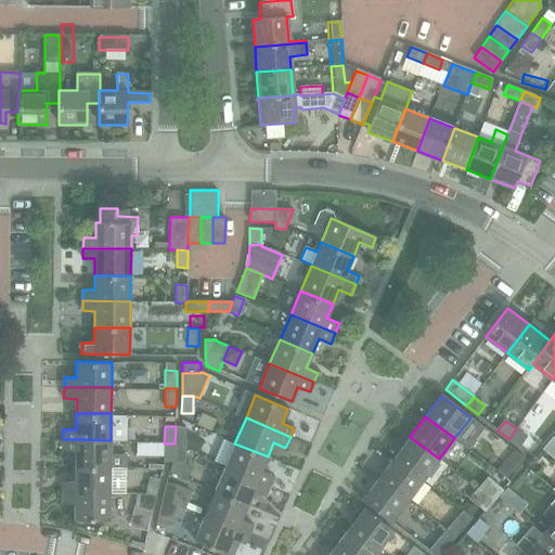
[(204,441),(185,434),(186,426),(176,426),(175,443),(185,443),(185,447),(199,453),(204,441)]
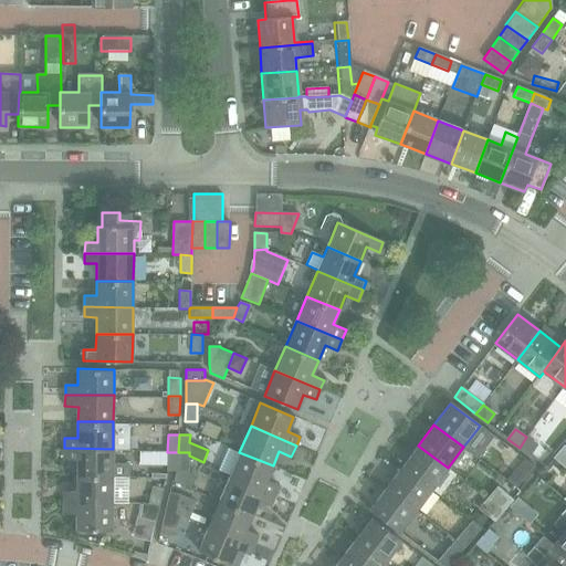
[(526,437),(520,448),(531,456),(538,446),(526,437)]
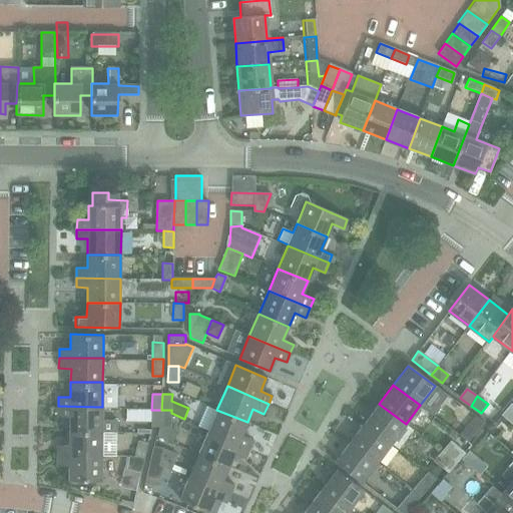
[(365,423),(391,443),(392,443),(400,449),(414,431),(406,424),(379,404),(365,423)]
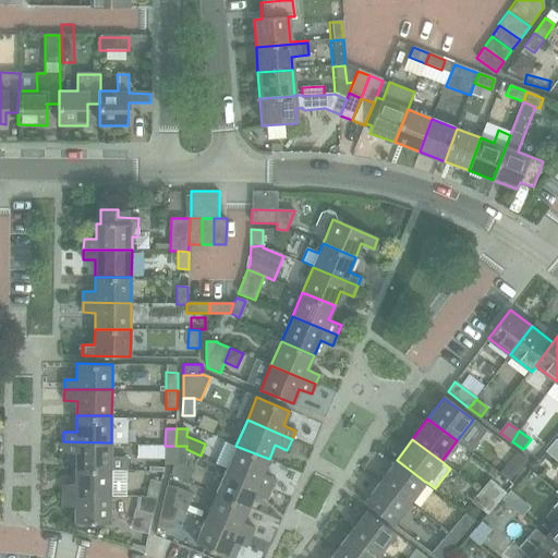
[(76,453),(76,468),(111,469),(129,469),(129,458),(111,458),(111,443),(63,441),(63,452),(76,453)]
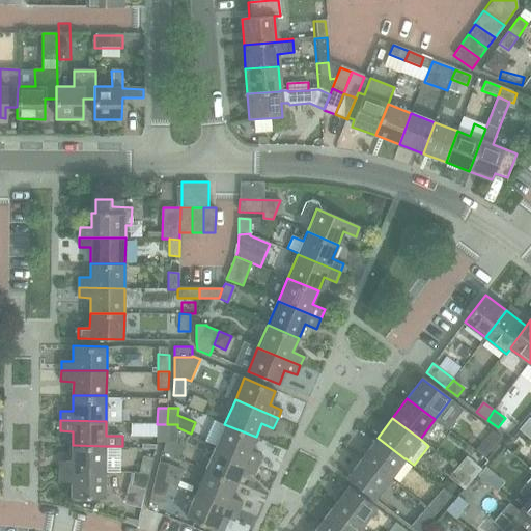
[(157,441),(167,441),(167,424),(157,424),(157,441)]
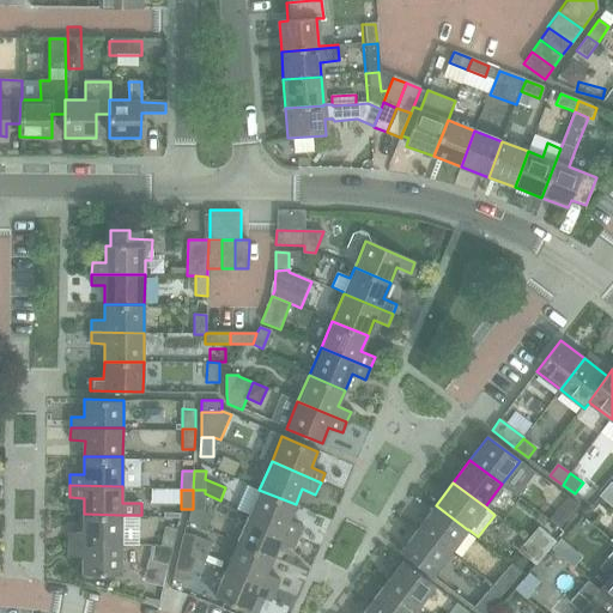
[(205,509),(205,493),(205,490),(193,490),(193,509),(205,509)]
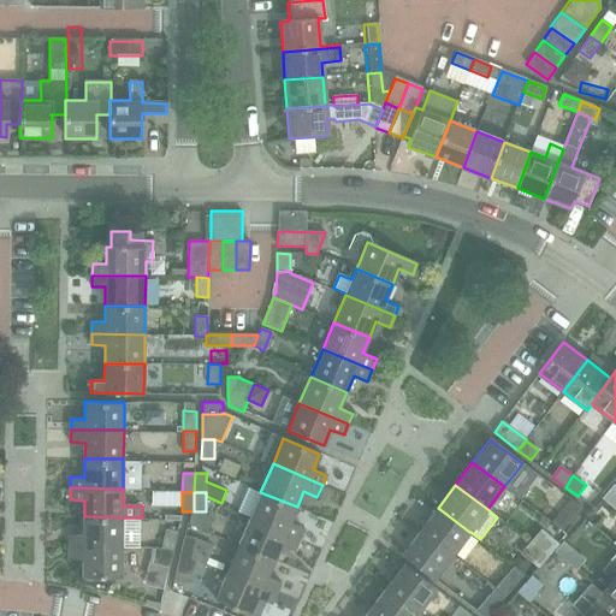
[(297,507),(260,492),(249,519),(298,540),(303,528),(290,523),(297,507)]
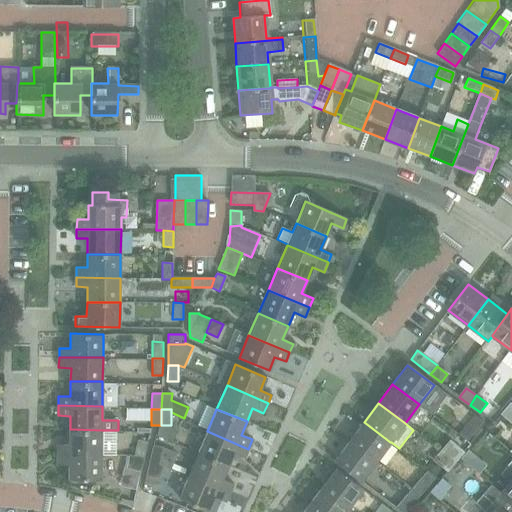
[(468,442),(476,432),(484,423),(475,416),(459,434),(468,442)]
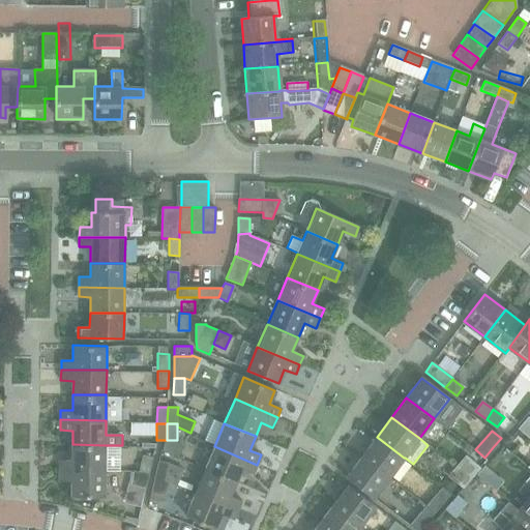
[(404,458),(377,437),(361,457),(389,478),(404,458)]
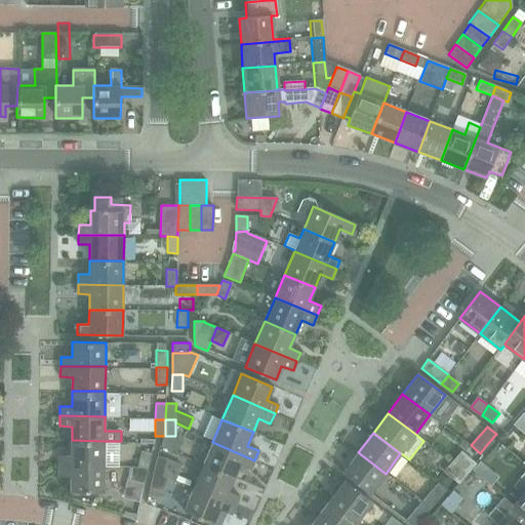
[(58,455),(58,465),(105,466),(105,443),(121,443),(121,441),(105,441),(72,440),(71,455),(58,455)]
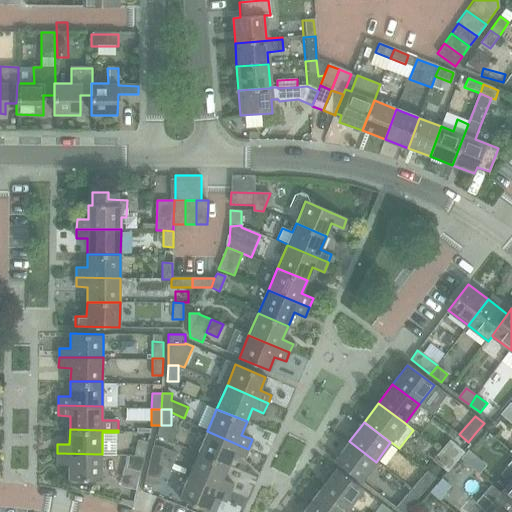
[(244,457),(248,449),(207,431),(198,454),(228,466),(234,453),(244,457)]
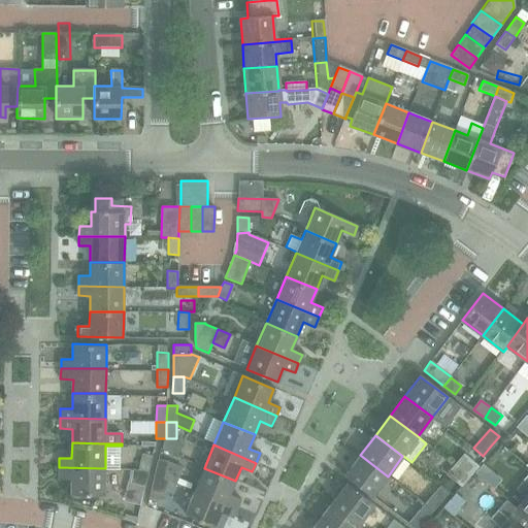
[(143,454),(140,468),(149,470),(152,455),(143,454)]
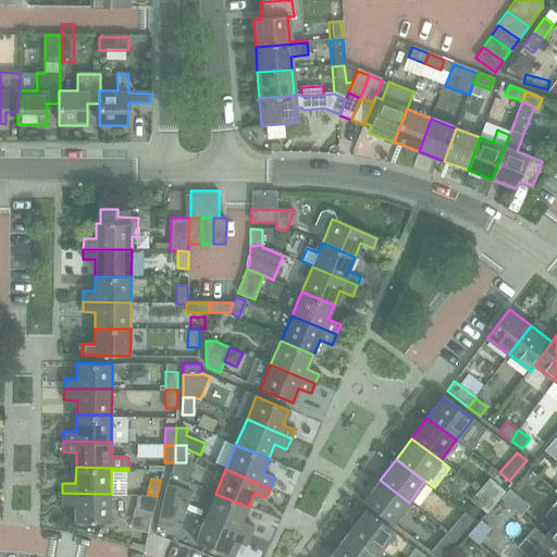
[(393,523),(409,503),(380,480),(364,500),(393,523)]
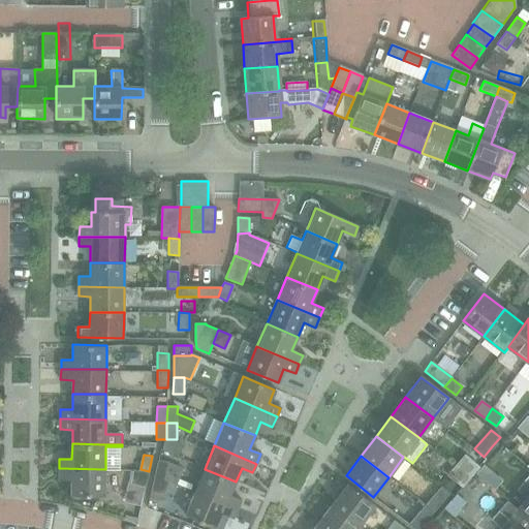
[(158,461),(155,476),(164,478),(168,463),(158,461)]
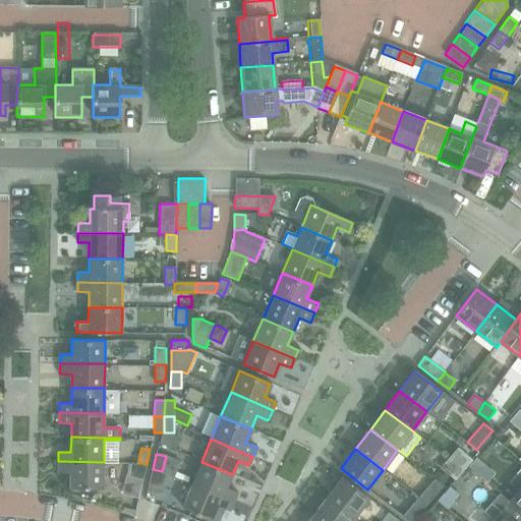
[(456,464),(464,470),(472,461),(464,454),(456,464)]
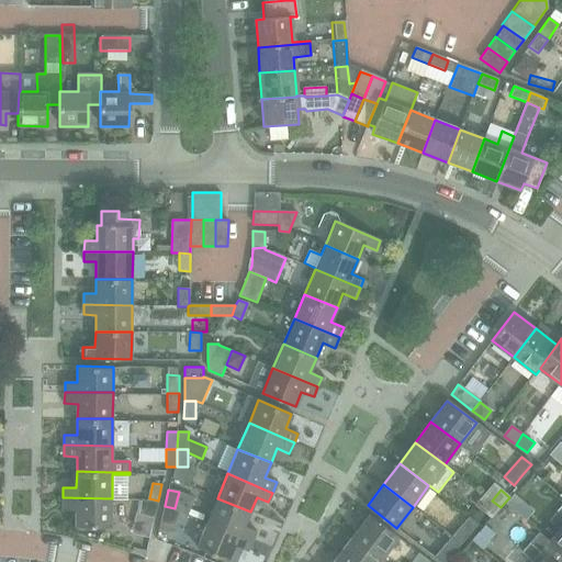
[(111,526),(111,505),(112,498),(63,497),(63,509),(76,509),(76,526),(111,526)]
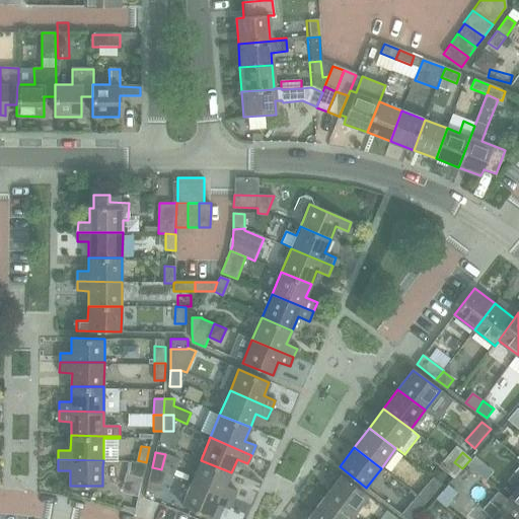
[(225,486),(231,472),(201,460),(191,483),(232,500),(236,491),(225,486)]
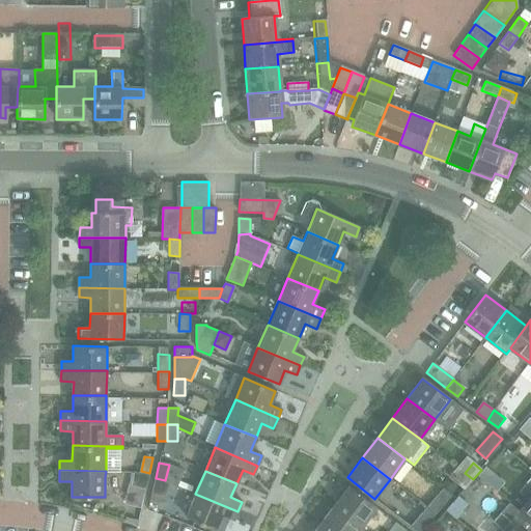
[(131,472),(128,486),(145,491),(147,479),(148,476),(138,474),(131,472)]
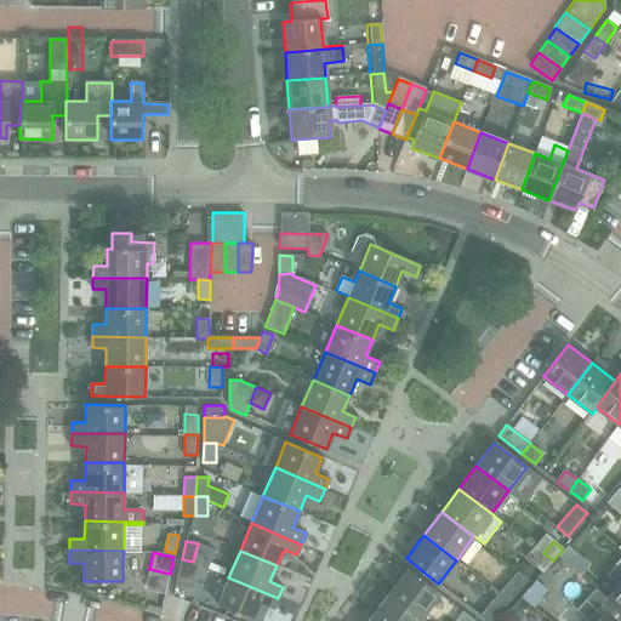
[(553,560),(543,553),(533,565),(542,574),(553,560)]
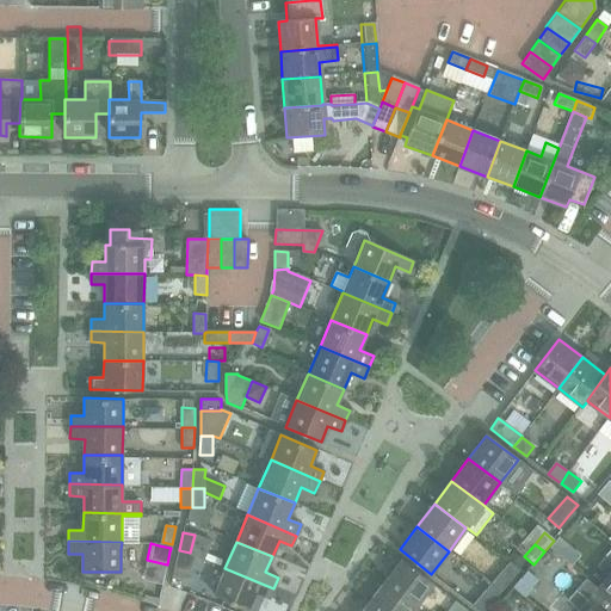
[(189,581),(195,557),(195,556),(190,555),(190,553),(179,550),(173,576),(189,581)]
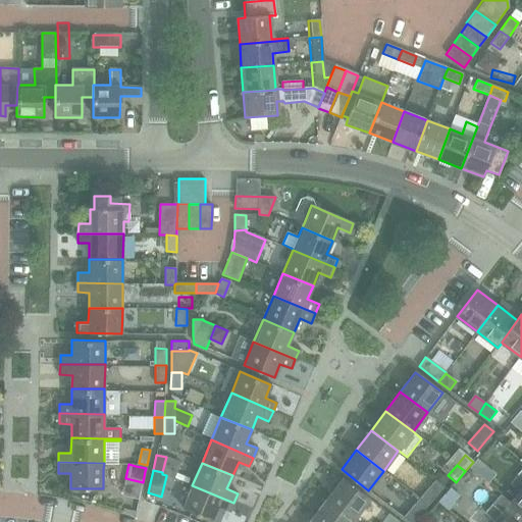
[(438,471),(433,477),(436,479),(446,486),(451,480),(438,471)]
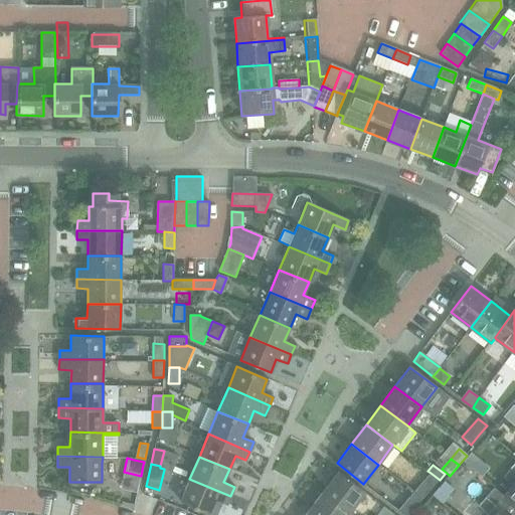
[(514,465),(504,479),(513,487),(505,497),(514,506),(514,465)]
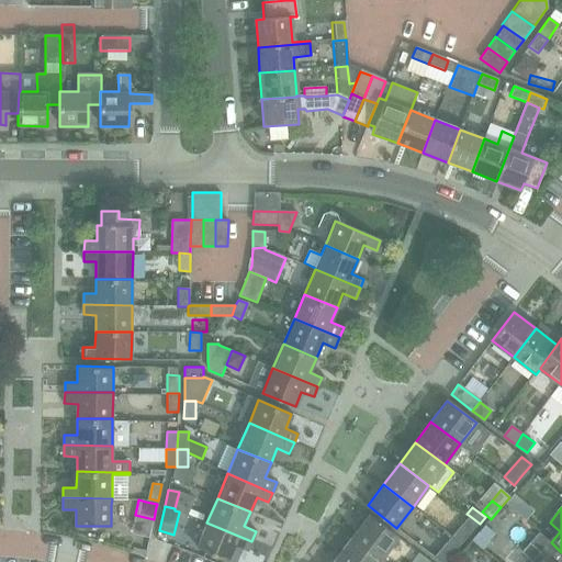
[(398,538),(386,529),(368,515),(352,536),(383,559),(398,538)]
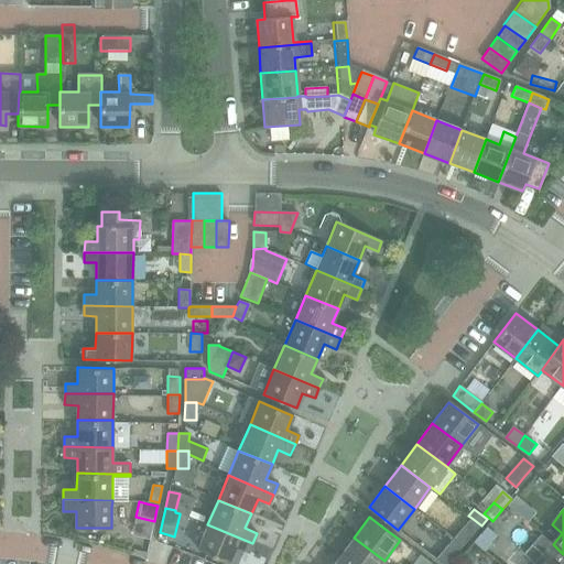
[(481,525),(472,518),(454,539),(464,546),(481,525)]
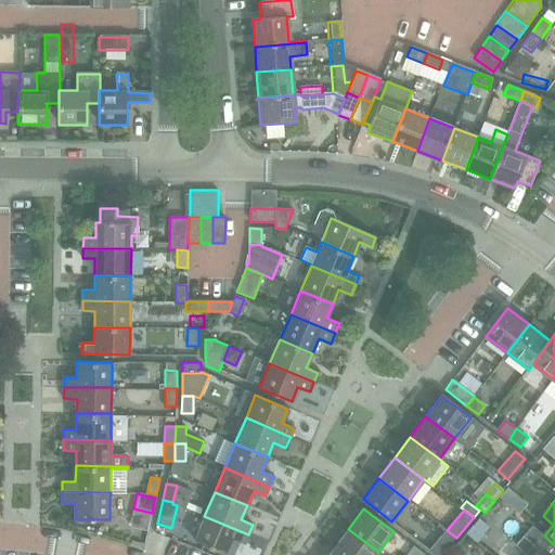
[(244,544),(248,534),(204,516),(194,540),(227,554),(233,539),(244,544)]
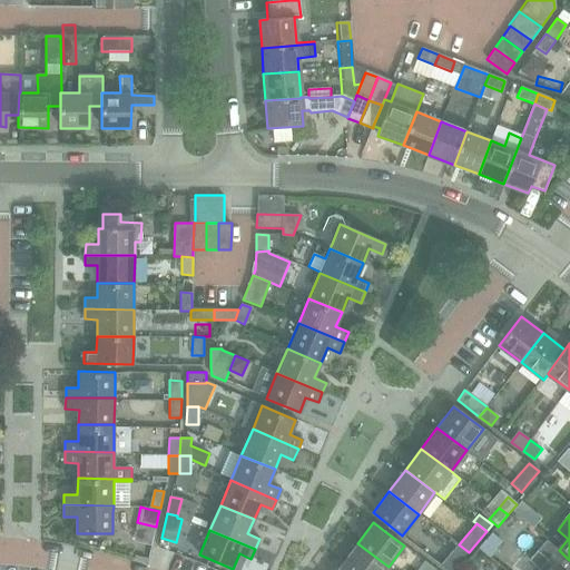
[(569,569),(569,560),(559,550),(548,540),(530,561),(540,569),(569,569)]
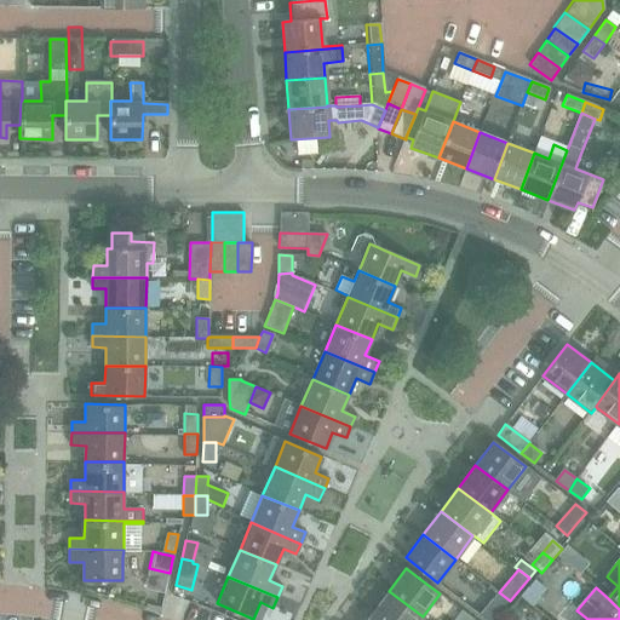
[(371,614),(378,619),(419,619),(423,616),(389,591),(371,614)]
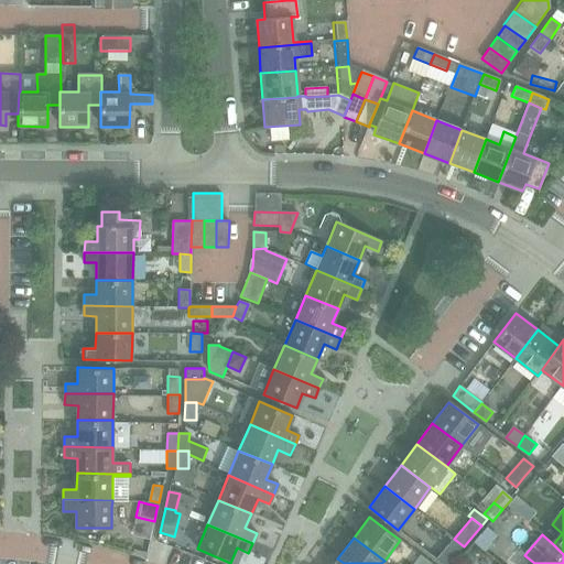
[(464,546),(454,539),(444,550),(453,557),(464,546)]
